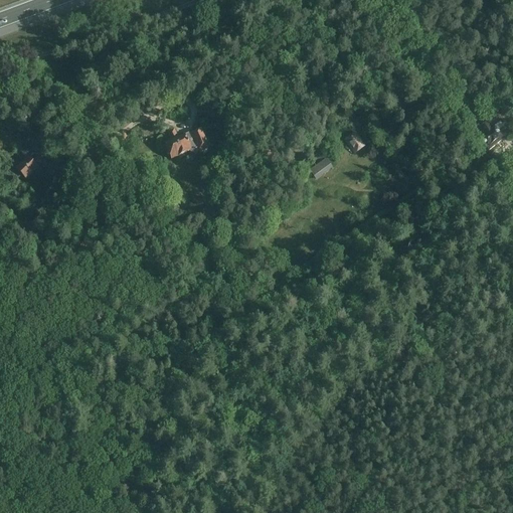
[(110,55),(107,51),(97,60),(103,66),(112,58),(110,55)]
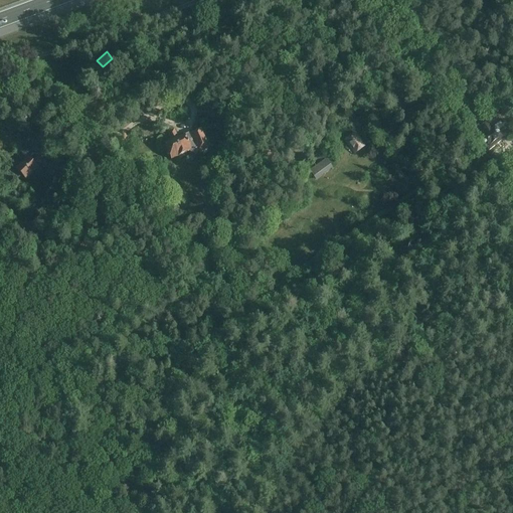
[(488,122),(479,129),(485,136),(482,139),(491,149),(505,138),(496,127),(493,129),(488,122)]
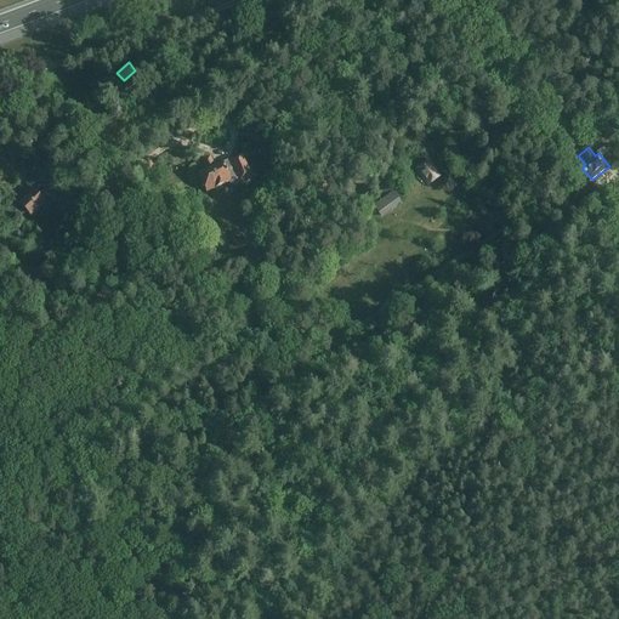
[(225,162),(216,165),(211,155),(205,158),(209,169),(202,171),(209,189),(232,181),(232,182),(237,183),(242,182),(245,183),(253,180),(254,177),(244,155),(225,163),(225,162)]
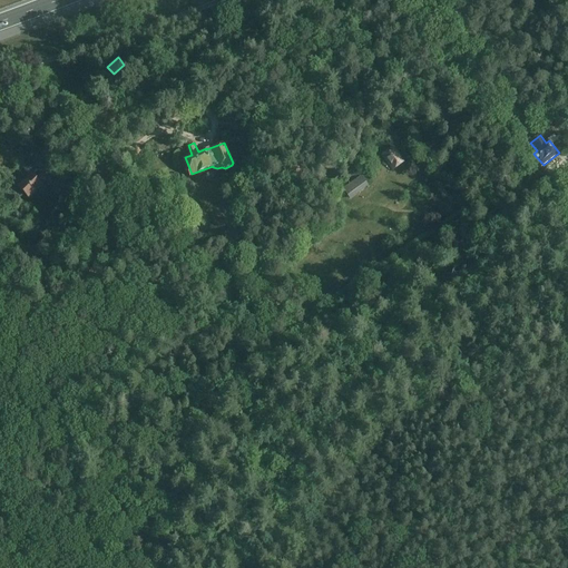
[(383,154),(394,169),(407,159),(394,144),(383,154)]
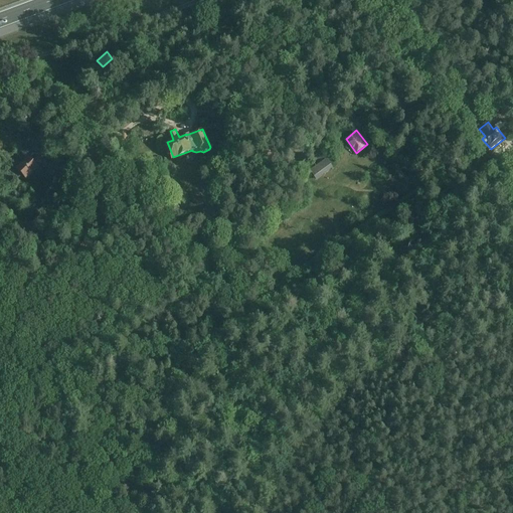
[(29,158),(18,169),(27,178),(39,166),(46,158),(41,153),(34,160),(30,157),(29,158)]
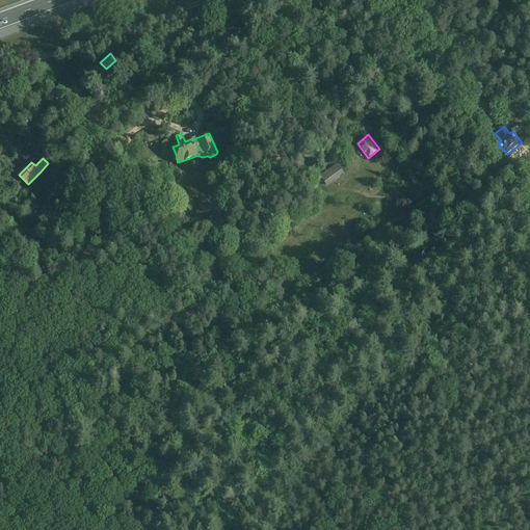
[(53,168),(50,171),(59,180),(69,170),(59,161),(57,164),(53,168)]
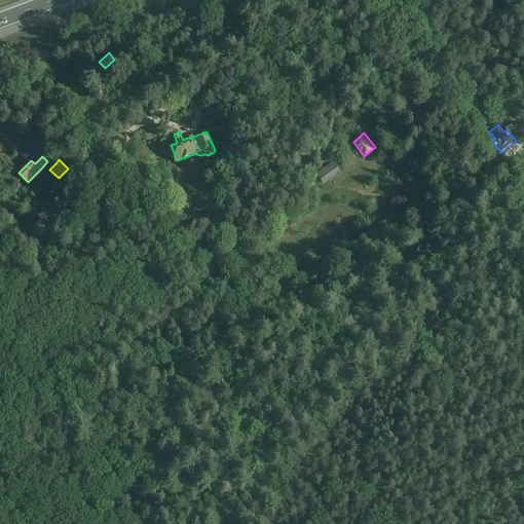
[(325,182),(342,170),(335,160),(317,173),(325,182)]
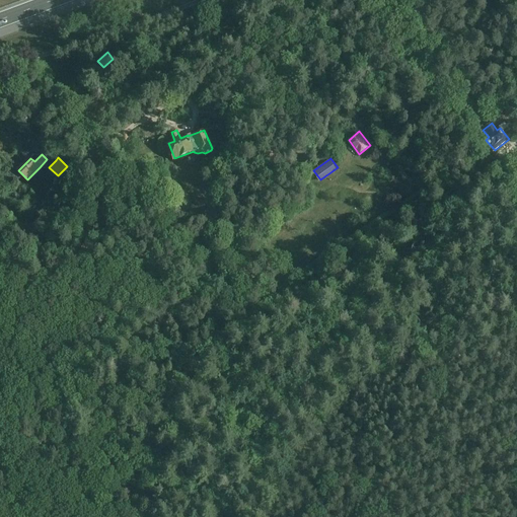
[(56,190),(53,187),(47,194),(49,196),(56,190)]
